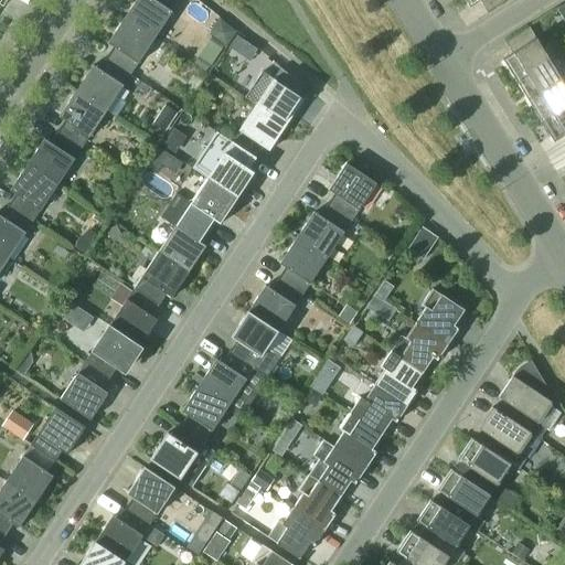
[(136,0),(125,18),(155,38),(172,11),(161,4),(162,0),(136,0)]
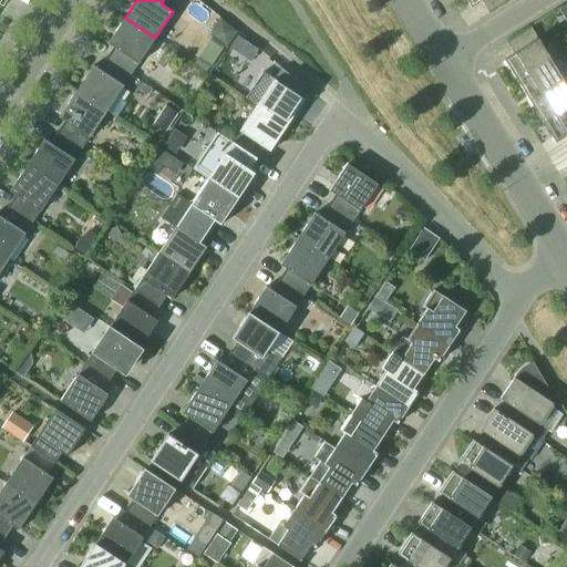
[(466,0),(471,7),(482,1),(488,12),(507,0),(466,0)]
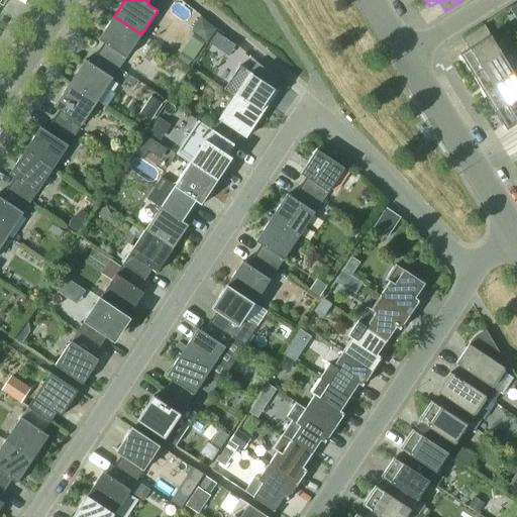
[(119,68),(141,34),(114,16),(98,39),(103,43),(97,53),(119,68)]
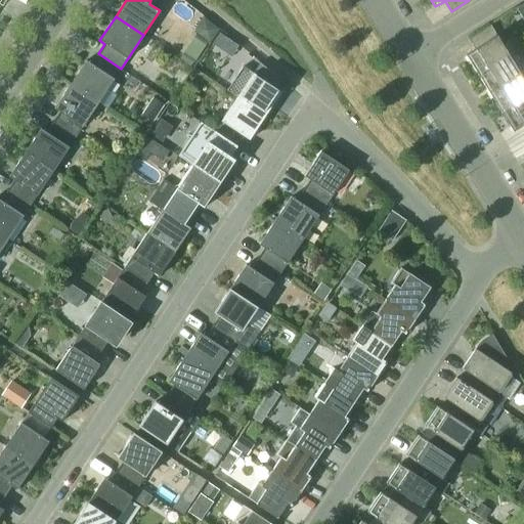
[(203,18),(195,29),(194,32),(198,35),(208,44),(218,31),(203,18)]
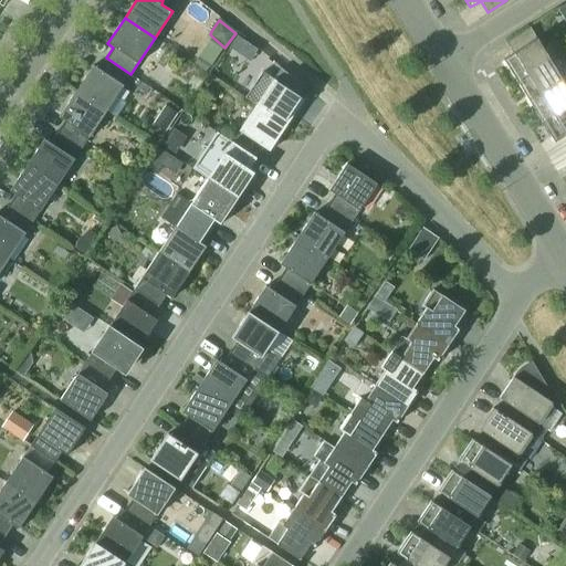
[(503,60),(516,81),(549,60),(530,28),(506,42),(513,53),(503,60)]
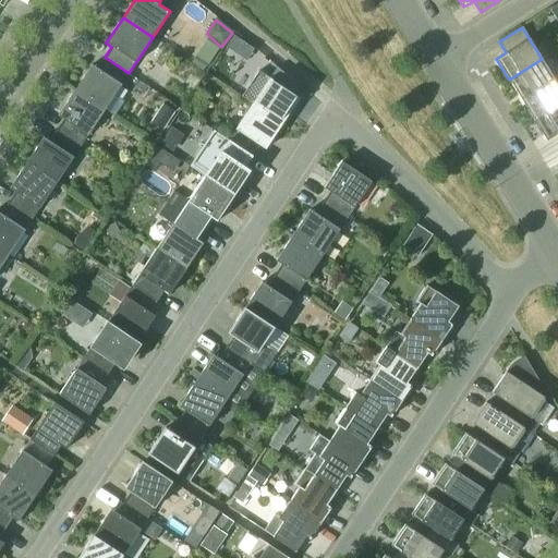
[(234,50),(241,40),(234,35),(227,46),(234,50)]
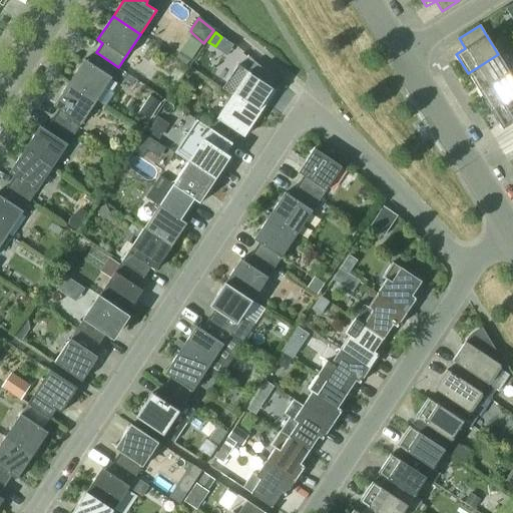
[(191,35),(178,54),(190,62),(202,43),(191,35)]
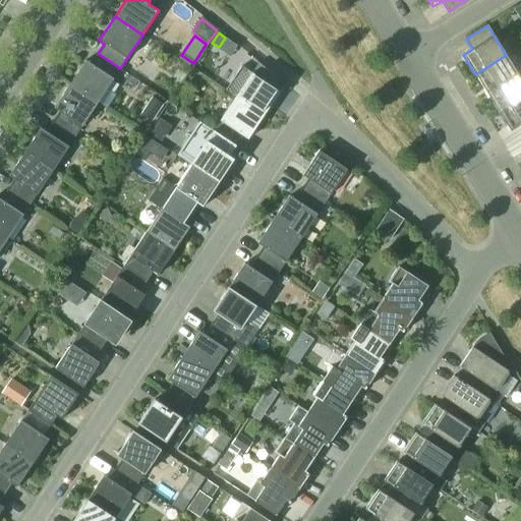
[(514,50),(506,55),(475,74),(486,93),(520,71),(520,60),(520,61),(514,50)]
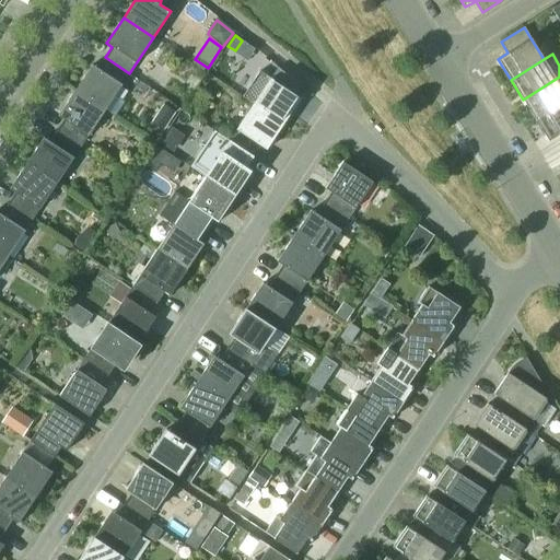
[(92,65),(76,90),(105,111),(129,73),(105,57),(97,68),(92,65)]
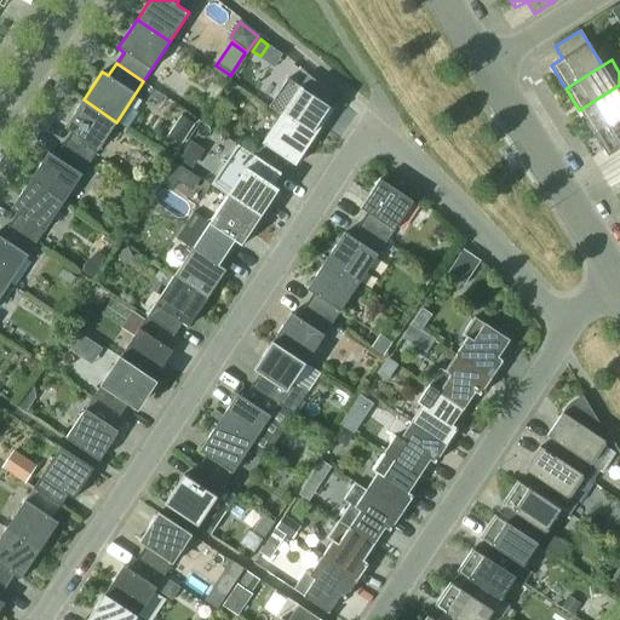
[(281,114),(281,115),(314,137),(333,109),(327,104),(332,97),(331,96),(317,87),(313,95),(288,79),(270,107),(281,114)]
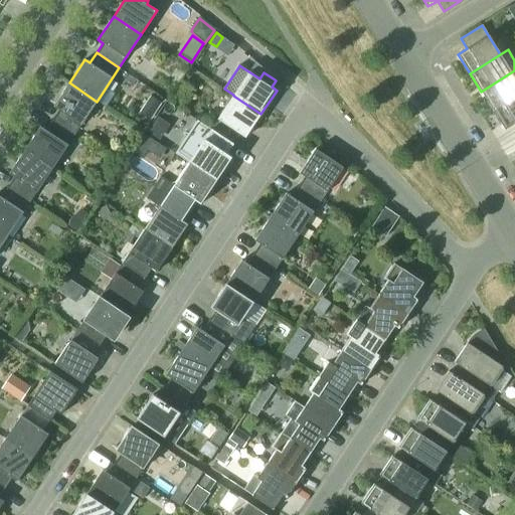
[(514,70),(481,92),(493,111),(514,96),(514,70)]
